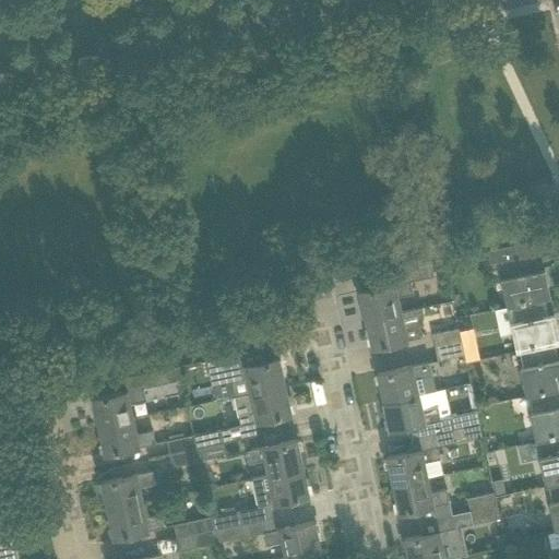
[(544,269),(537,270),(532,240),(488,250),(490,263),(501,261),(504,277),(500,278),(507,307),(510,306),(544,298),(550,297),(544,269)]
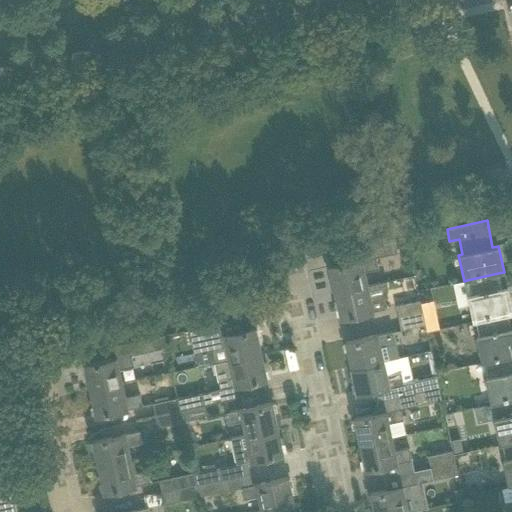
[(376,257),(397,252),(394,240),(358,248),(360,260),(328,267),(334,293),(366,286),(363,271),(378,268),(376,257)]
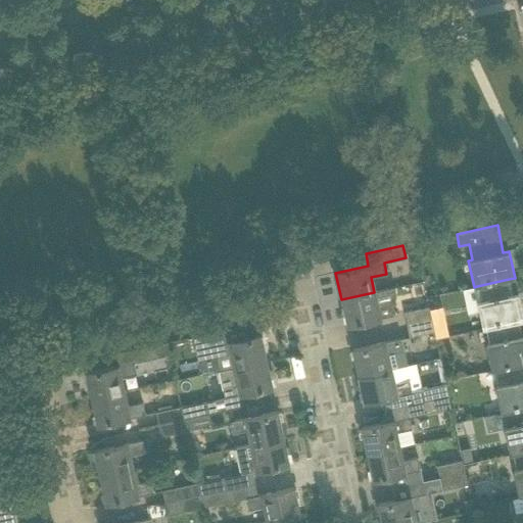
[(522,319),(522,317),(519,300),(518,293),(512,294),(509,279),(477,286),(480,300),(477,301),(482,328),(486,327),(518,321),(522,319)]
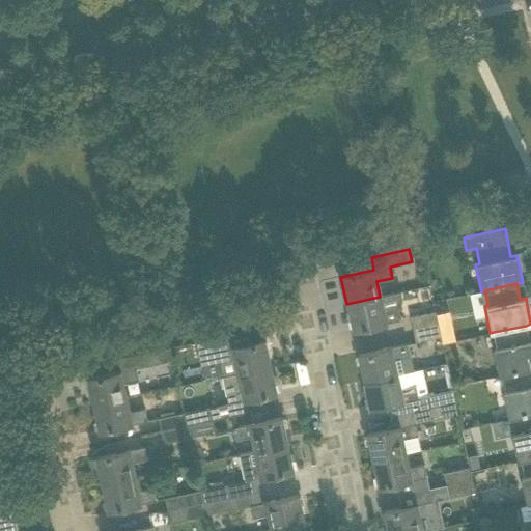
[(401,319),(399,309),(400,306),(401,302),(401,298),(400,292),(380,297),(346,304),(352,330),(401,319)]
